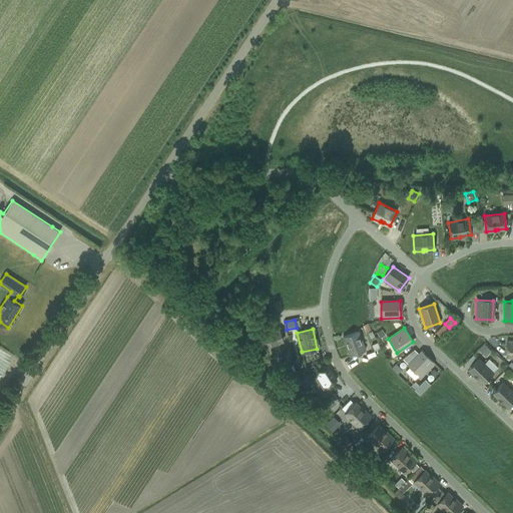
[(377,333),(380,338),(385,335),(382,330),(377,333)]
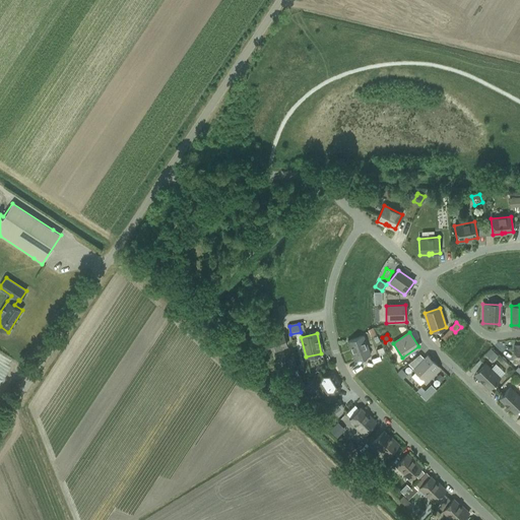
[(363,335),(347,341),(354,361),(370,354),(363,335)]
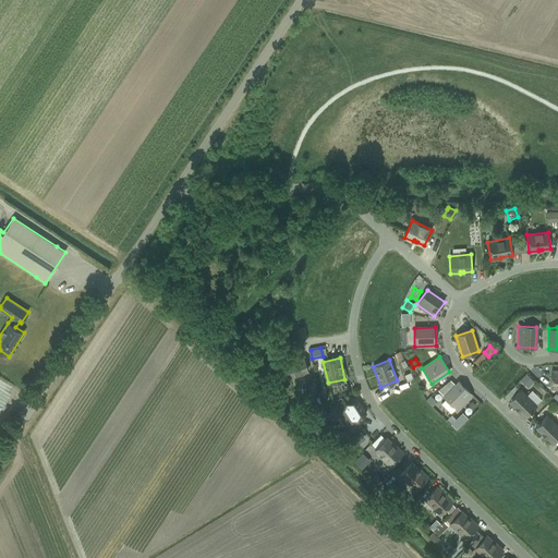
[(525,374),(520,380),(529,388),(534,381),(525,374)]
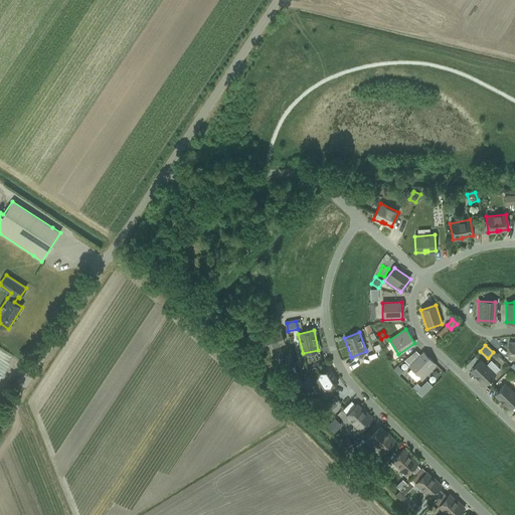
[(423,352),(409,366),(421,378),(436,364),(423,352)]
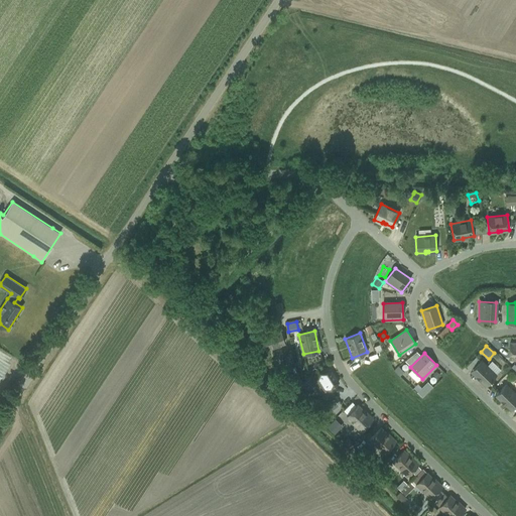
[(486,386),(496,376),(481,360),(470,371),(486,386)]
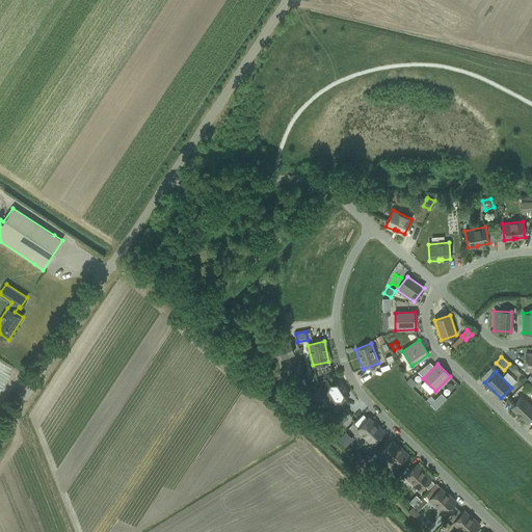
[(410,377),(406,381),(413,388),(416,383),(410,377)]
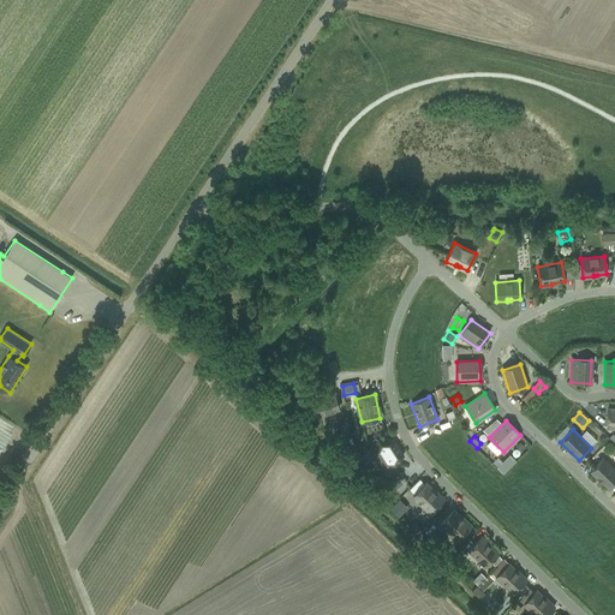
[(384,466),(395,465),(400,455),(390,440),(380,440),(374,451),(384,466)]
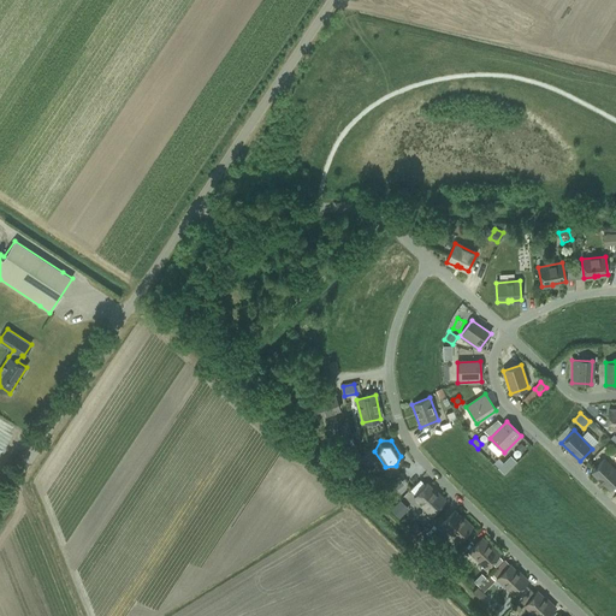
[(353,454),(339,462),(345,468),(355,462),(356,461),(353,454)]
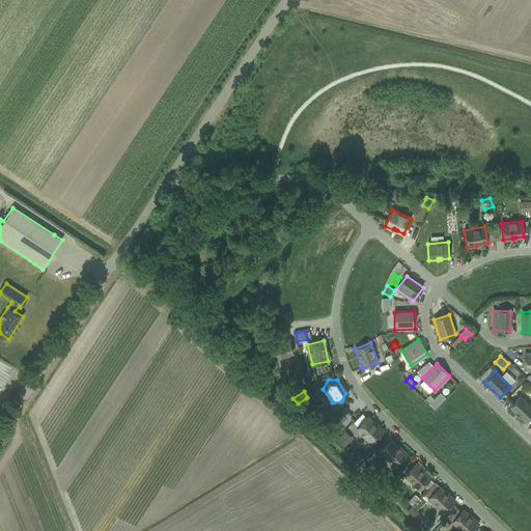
[(526,422),(530,416),(530,406),(520,395),(509,407),(526,422)]
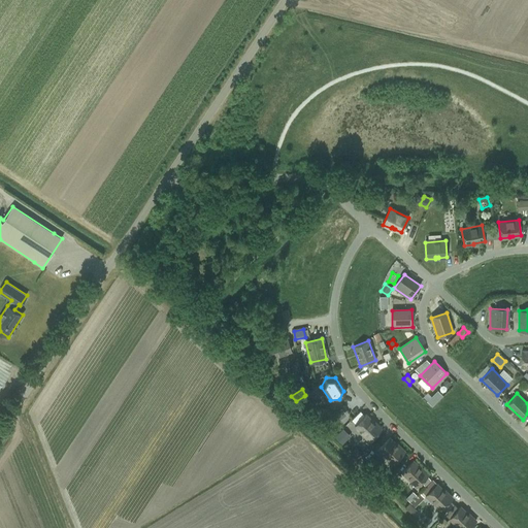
[(431,396),(427,401),(431,405),(436,401),(431,396)]
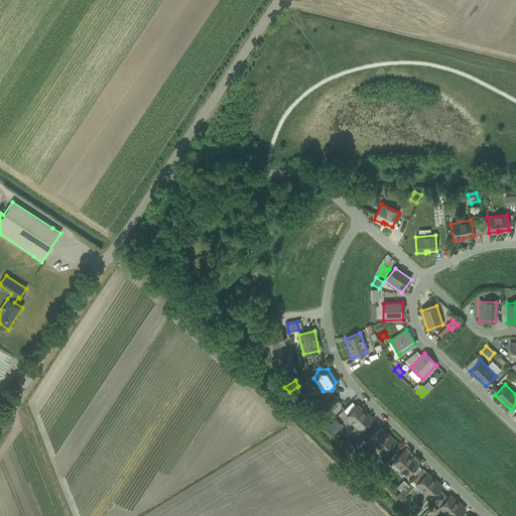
[(361,430),(365,426),(372,418),(366,412),(365,413),(363,410),(357,405),(350,412),(346,416),(361,430)]
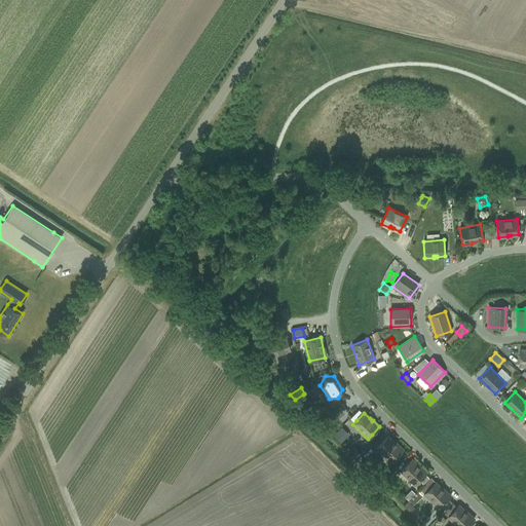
[(391,462),(396,457),(403,450),(397,443),(396,444),(393,442),(387,436),(380,444),(376,448),(391,462)]
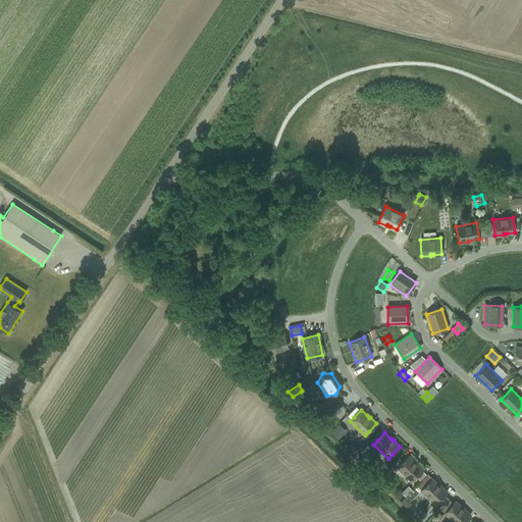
[(353,444),(347,450),(352,455),(358,449),(353,444)]
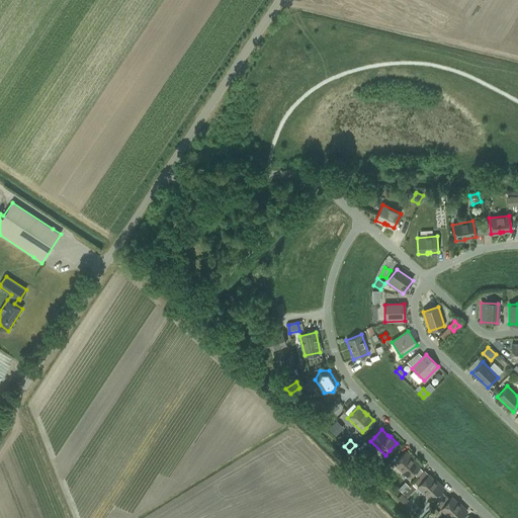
[(409,478),(413,472),(419,467),(420,465),(414,459),(413,460),(410,457),(411,457),(405,452),(398,459),(394,463),(409,478)]
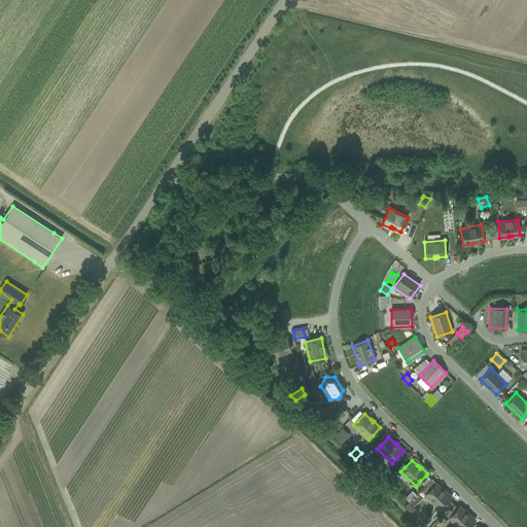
[(426,476),(420,481),(424,485),(429,479),(426,476)]
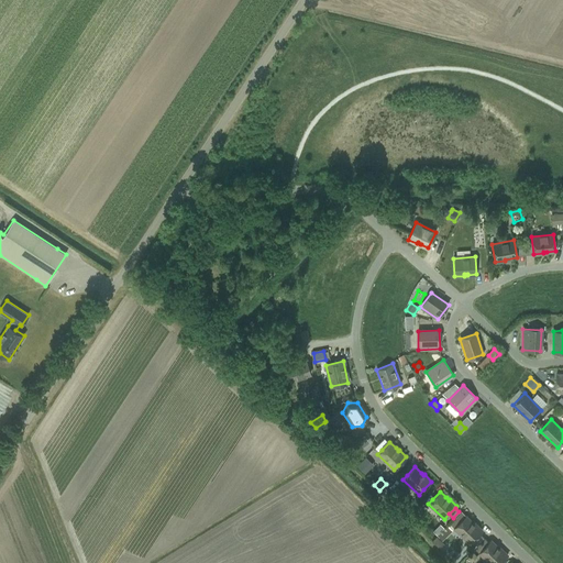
[(470,544),(475,539),(482,531),(475,523),(474,525),(472,522),(472,521),(465,516),(454,529),(470,544)]
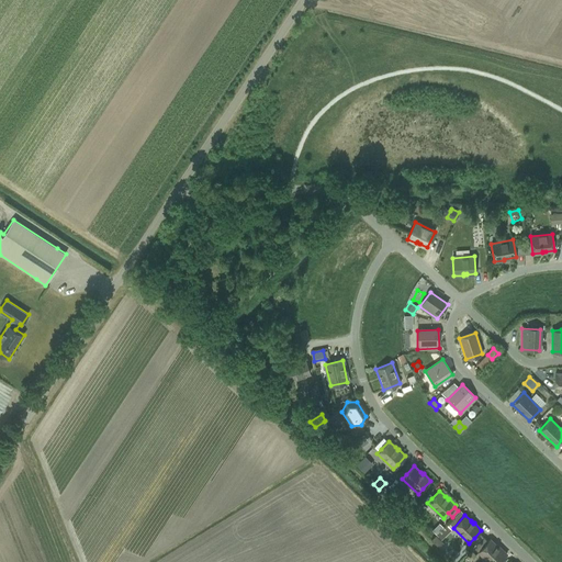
[(435,536),(430,540),(439,548),(444,543),(435,536)]
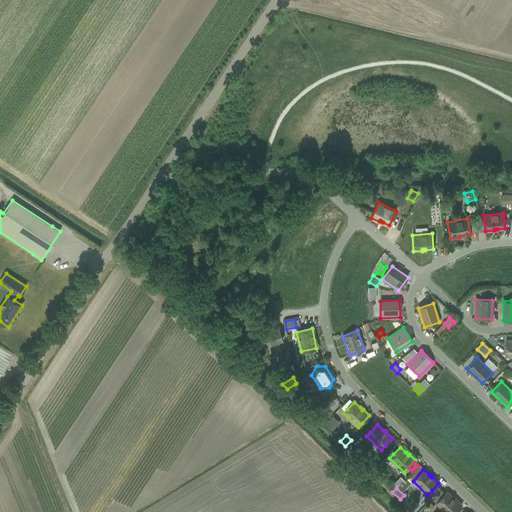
[(446,492),(435,503),(444,511),(454,511),(461,505),(455,499),(454,500),(451,497),(452,497),(446,492)]
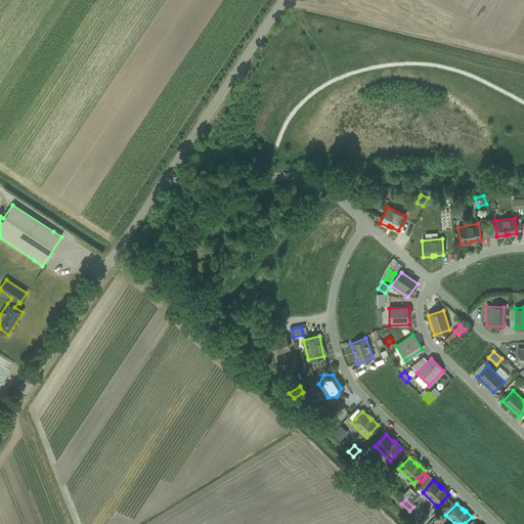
[(439,513),(434,518),(438,522),(443,517),(439,513)]
